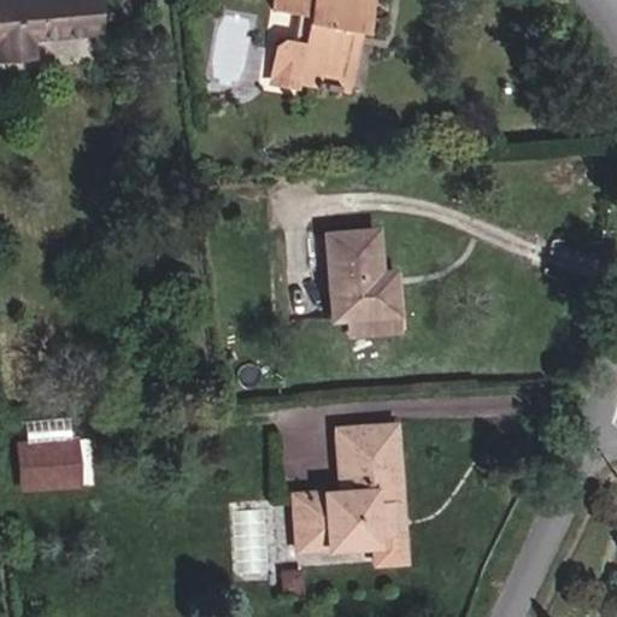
[(31,39),(97,33),(93,0),(0,0),(0,59),(33,57),(31,39)]
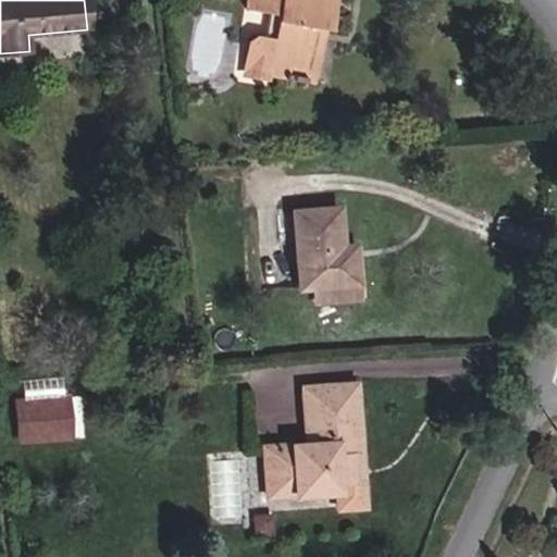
[(246,0),(246,4),(268,9),(262,40),(256,39),(249,44),(246,62),(289,70),(287,79),(310,84),(319,36),(313,35),(316,23),(321,24),(327,25),(330,13),(321,11),(323,0),(246,0)]
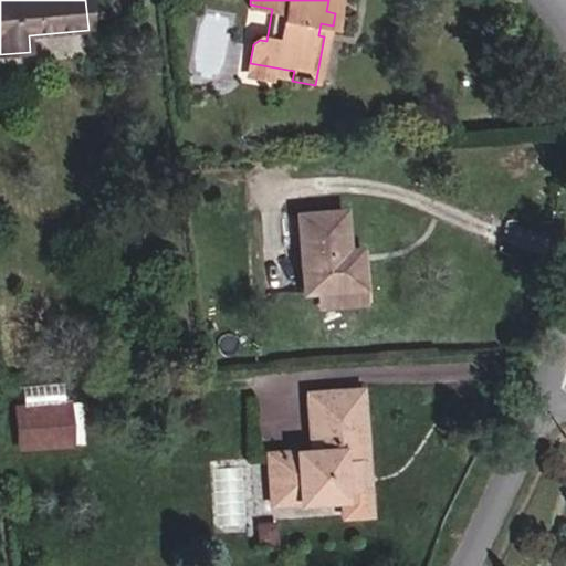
[(335,13),(337,0),(328,0),(326,11),(335,13)]
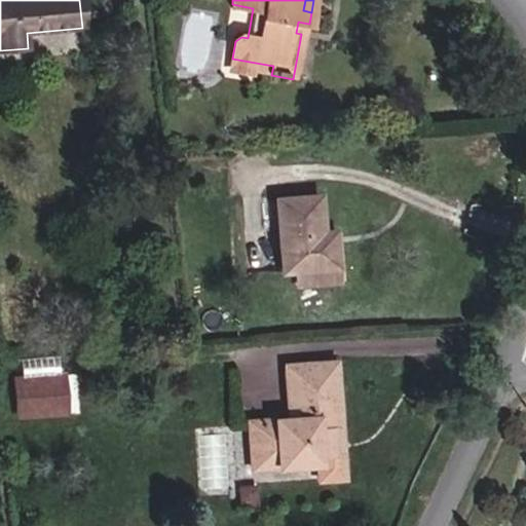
[(273,66),(232,59),(230,69),(271,77),(271,75),(273,66)]
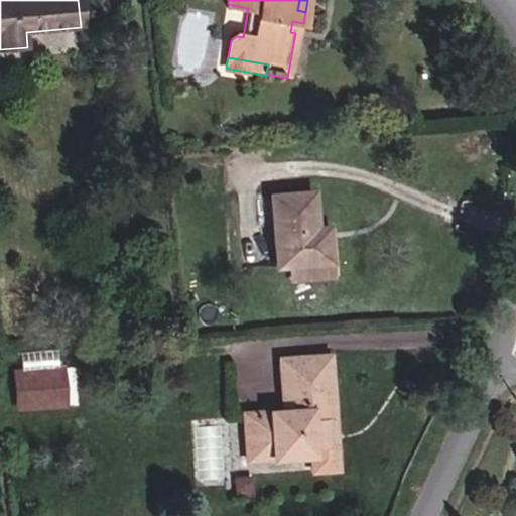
[(312,191),(270,196),(276,267),(287,266),(328,263),(331,262),(329,238),(316,239),(312,191)]
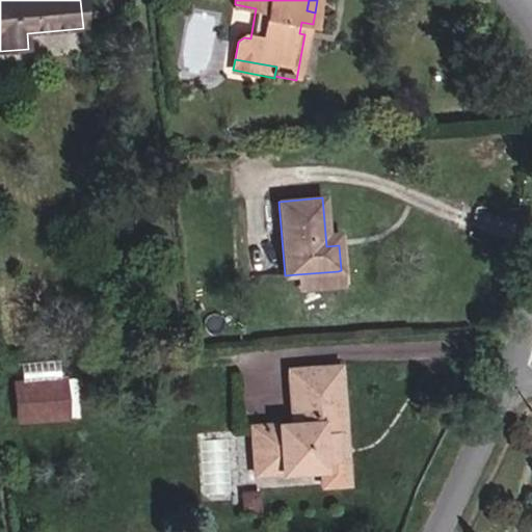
[(339,286),(338,271),(296,274),(297,289),(339,286)]
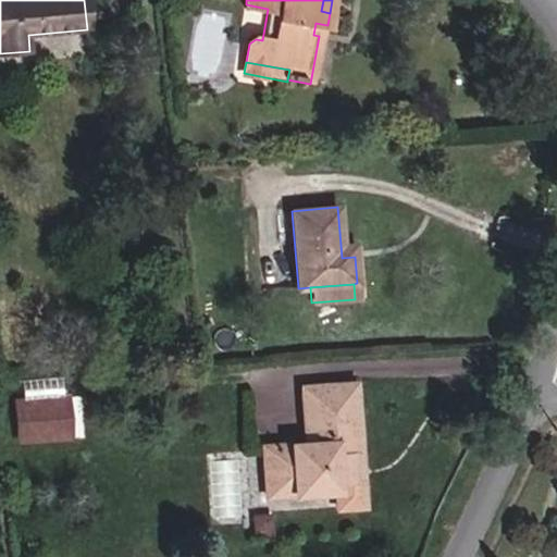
[(306,444),(274,446),(277,496),(335,492),(336,508),(363,507),(361,482),(354,482),(353,465),(360,465),(355,383),(301,387),(305,429),(317,428),(318,443),(306,444)]
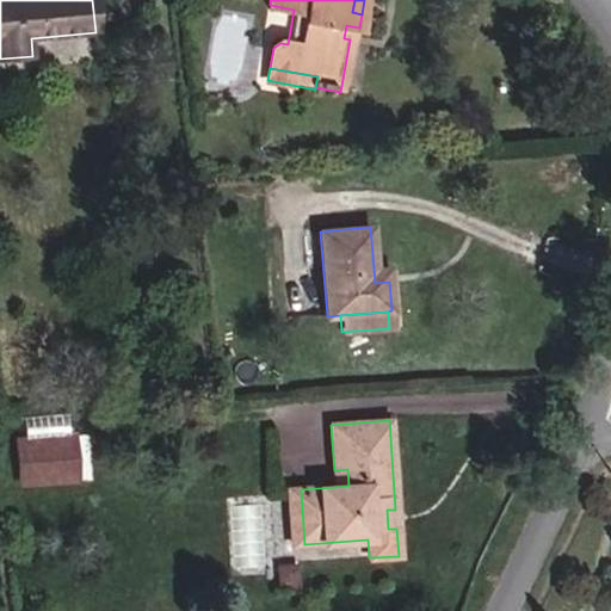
[(81,434),(81,477),(94,477),(94,434),(81,434)]
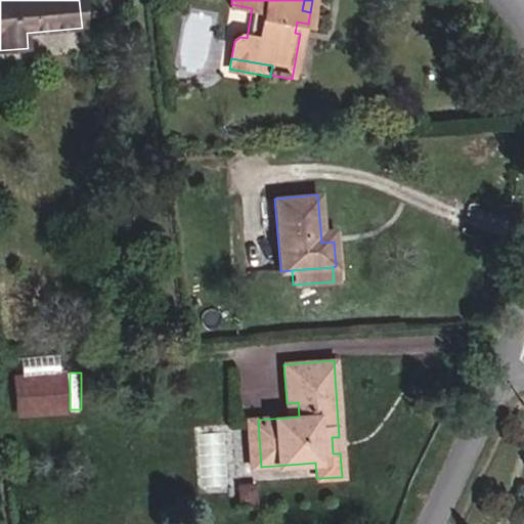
[(63,377),(17,382),(22,418),(68,412),(63,377)]
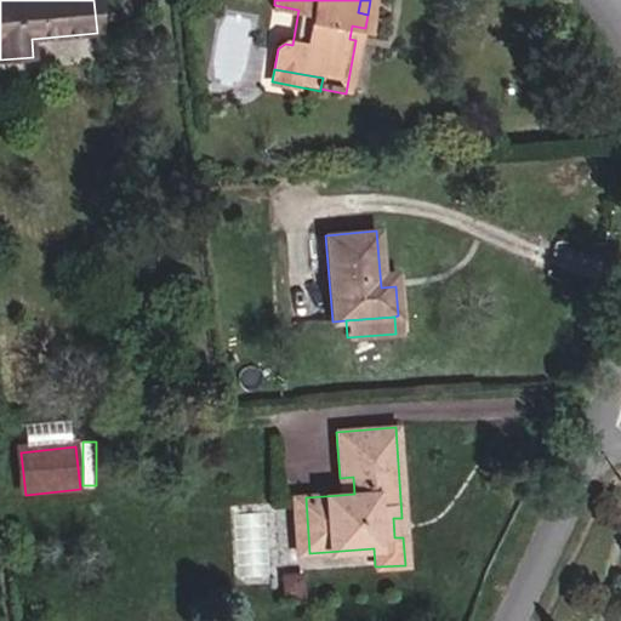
[(354,494),(353,477),(340,478),(341,495),(354,494)]
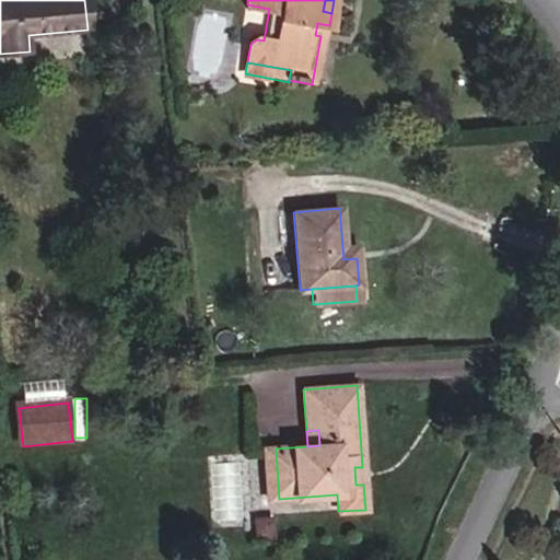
[(279,499),(276,448),(265,450),(268,500),(279,499)]
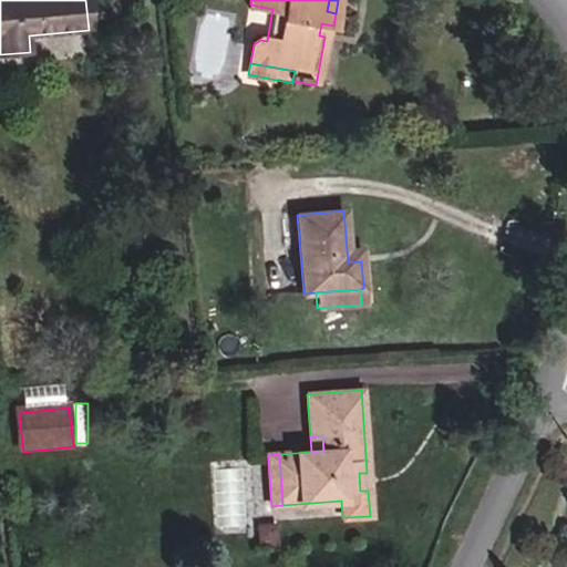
[(368,491),(367,473),(359,473),(360,491),(368,491)]
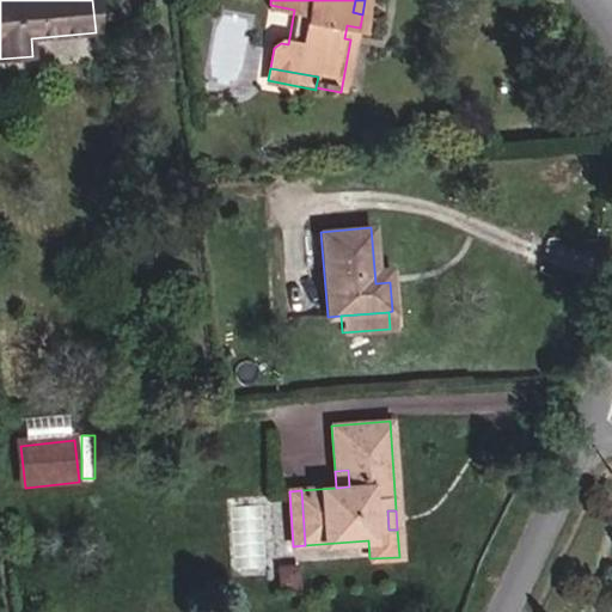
[(299,568),(280,569),(281,585),(300,583),(299,568)]
